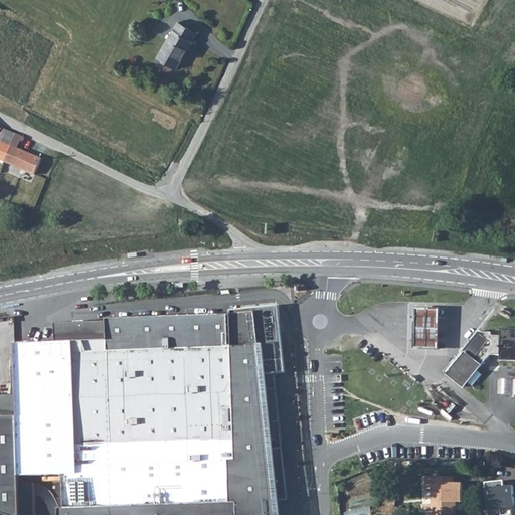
[(157,57),(176,68),(197,33),(178,22),(157,57)]
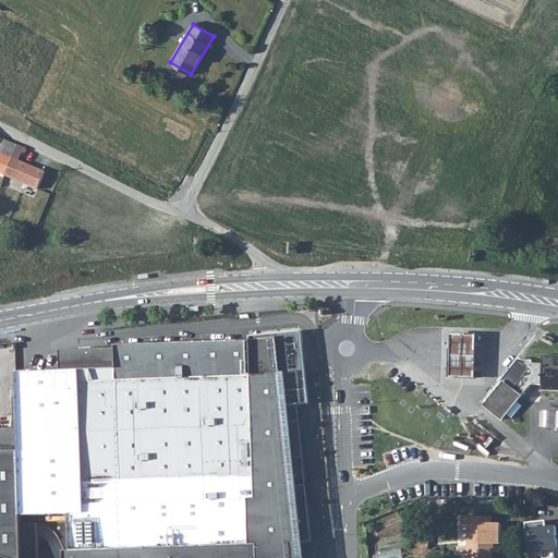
[(0,152),(0,145),(2,140),(0,138),(0,172),(4,174),(12,158),(0,152)]
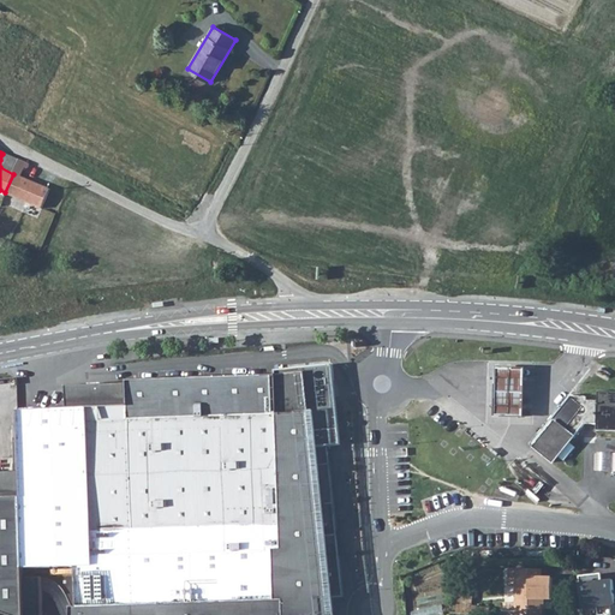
[(0,160),(0,167),(13,174),(18,161),(3,154),(0,160)]
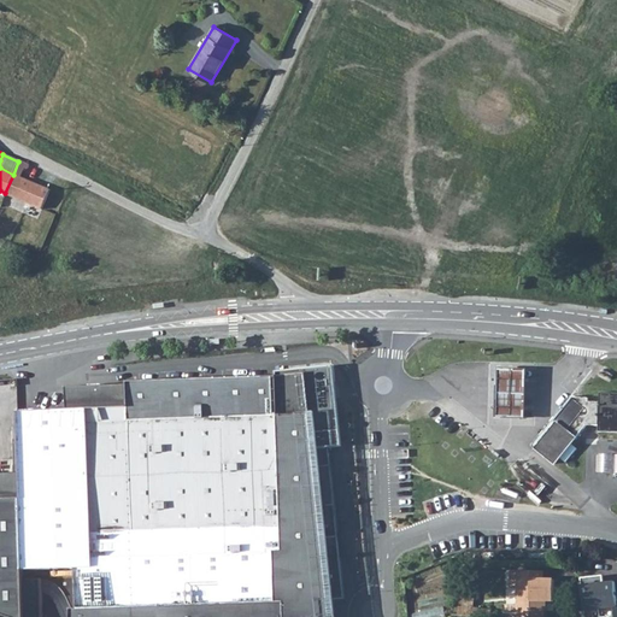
[(5,193),(42,210),(51,191),(22,178),(25,169),(29,170),(30,166),(18,162),(13,175),(5,193)]
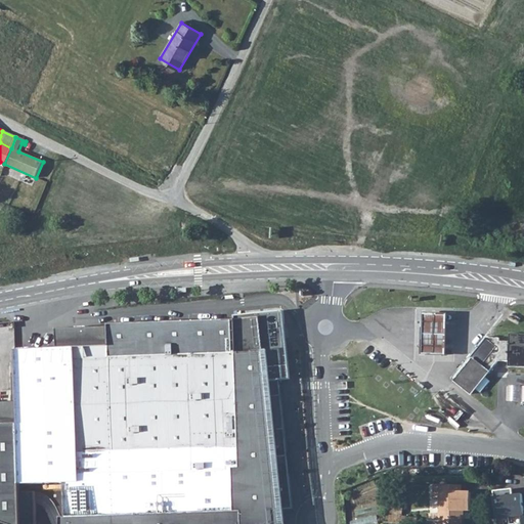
[(289,366),(282,313),(111,324),(111,346),(15,350),(19,421),(0,421),(0,519),(13,523),(282,523),(266,368),(289,366)]
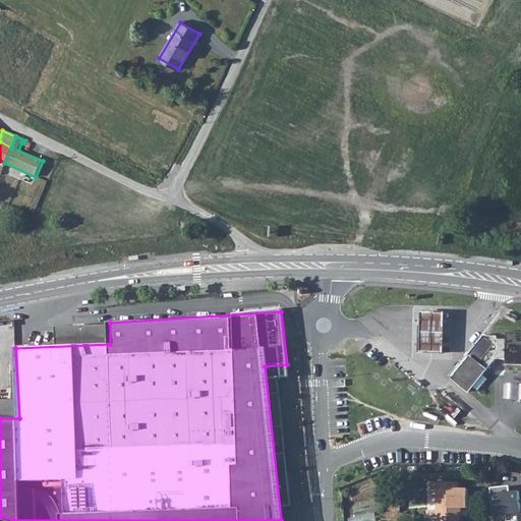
[(445,312),(421,311),(420,352),(444,353),(445,312)]
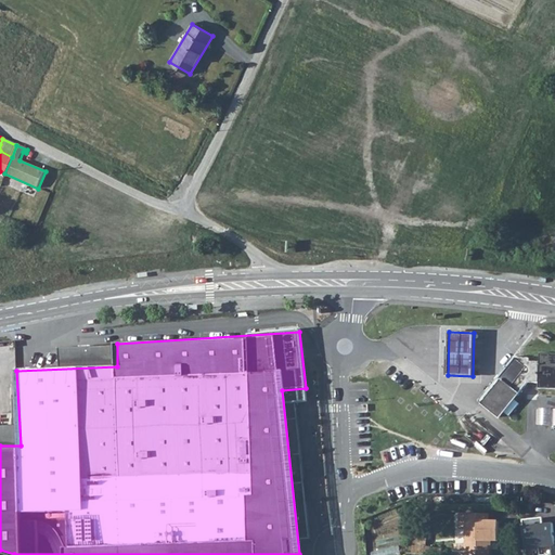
[(483,401),(500,415),(529,384),(540,383),(540,390),(554,389),(554,355),(541,355),(540,362),(529,362),(529,358),(516,357),(508,366),(512,370),(483,401)]
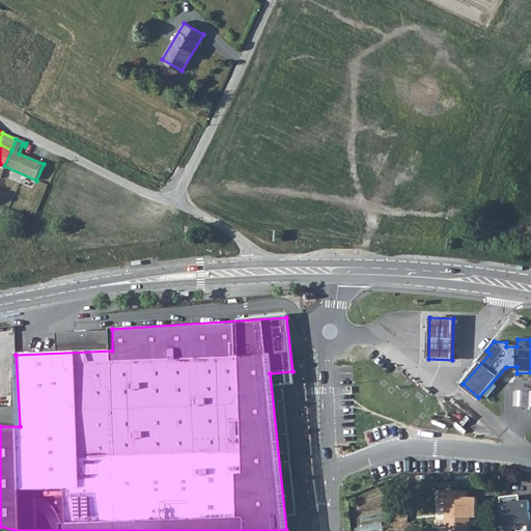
[(518,406),(530,406),(530,394),(519,394),(518,406)]
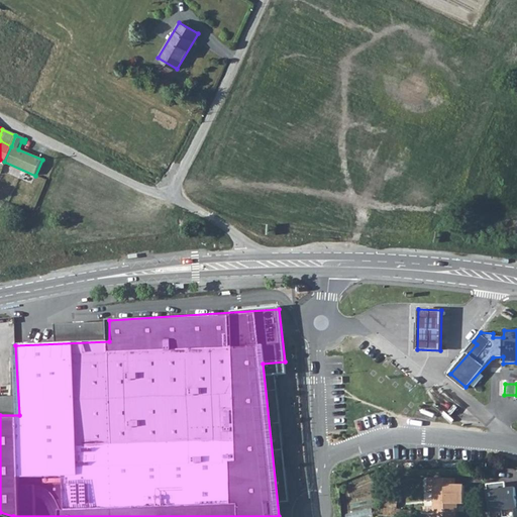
[(437,510),(436,516),(453,516),(454,504),(462,504),(462,486),(445,486),(445,479),(426,479),(426,491),(433,492),(433,510),(437,510)]
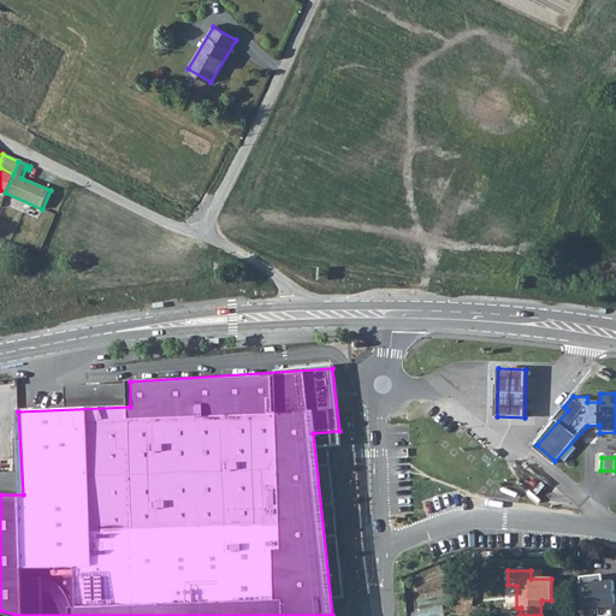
[(599,575),(580,578),(584,615),(610,615),(615,615),(615,605),(615,606),(611,581),(600,582),(599,575)]
